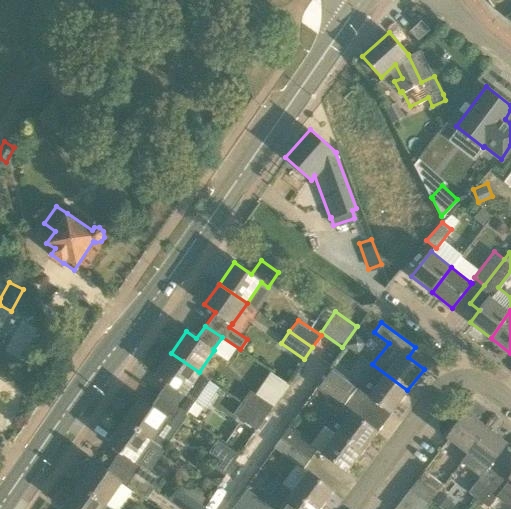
[(357,351),(365,340),(355,333),(347,344),(357,351)]
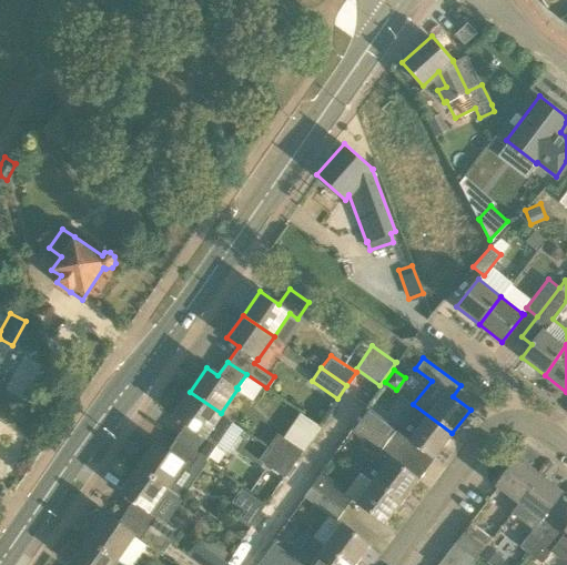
[(205,458),(216,444),(204,436),(221,413),(190,392),(174,414),(185,423),(175,439),(193,451),(198,454),(205,458)]
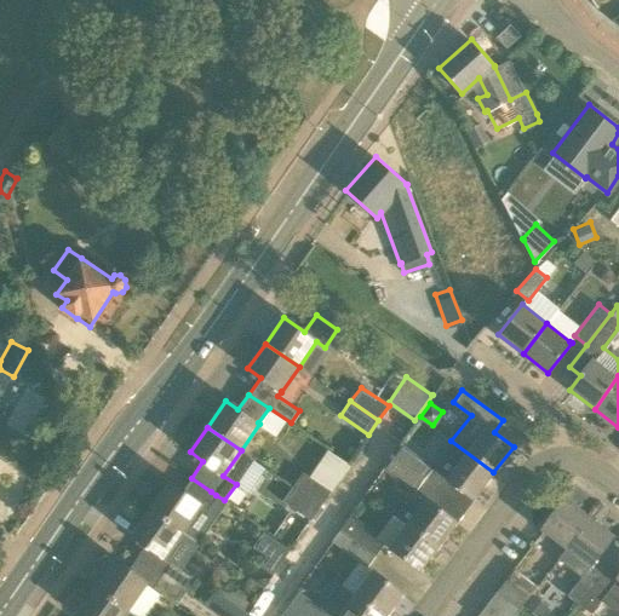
[(400,443),(391,455),(445,494),(453,483),(474,499),(493,472),(451,441),(433,465),(400,443)]
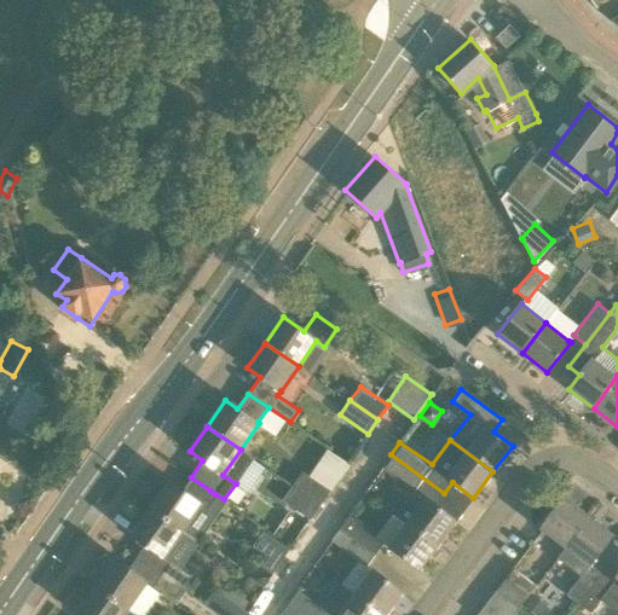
[(292,485),(321,504),(330,489),(350,463),(327,448),(309,475),(302,470),(292,485)]
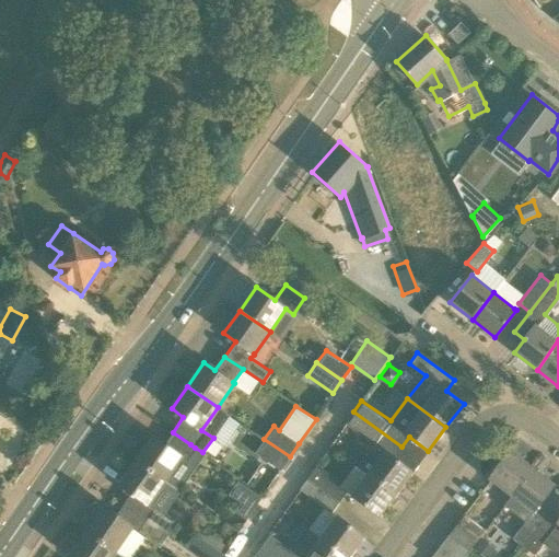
[(394,457),(402,447),(353,412),(346,422),(374,442),(374,443),(385,451),(376,462),(365,453),(358,464),(396,494),(412,472),(394,457)]
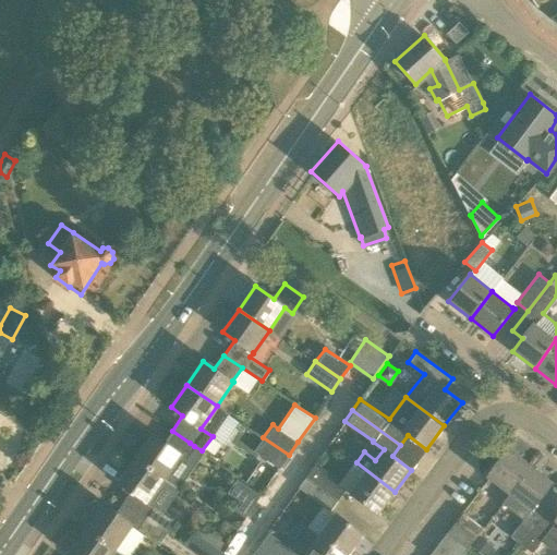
[(153,434),(135,459),(165,479),(181,455),(186,458),(194,446),(190,443),(172,431),(165,442),(153,434)]
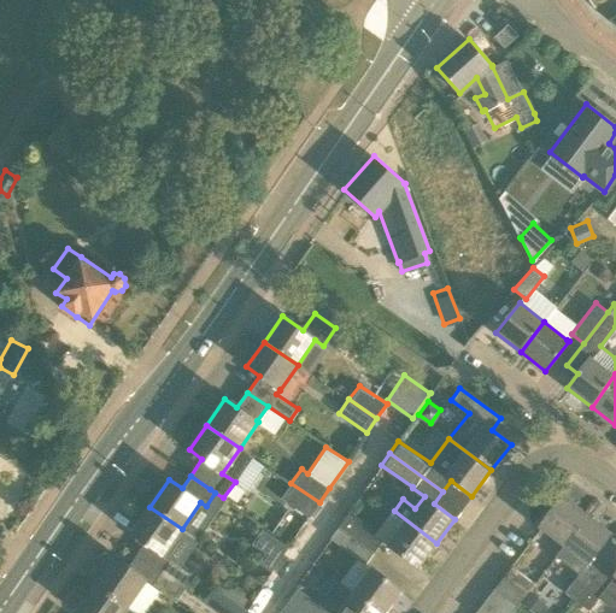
[(281,497),(289,502),(309,517),(320,502),(291,483),(281,497)]
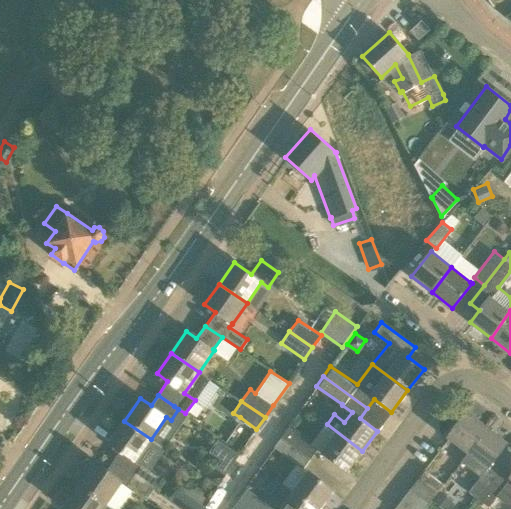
[(467,452),(486,427),(467,412),(447,437),(467,452)]
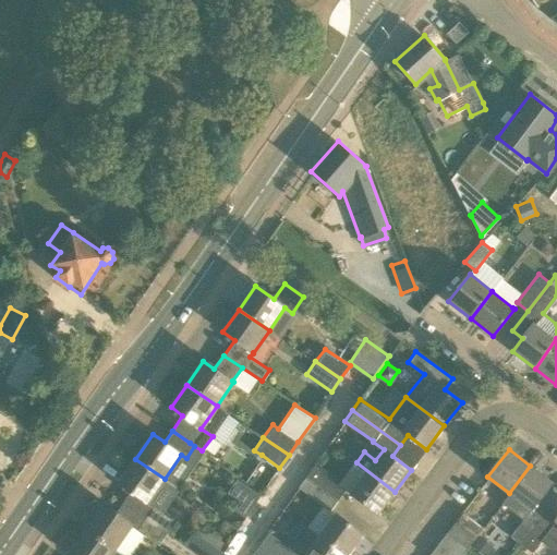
[(174,520),(154,506),(148,502),(165,479),(135,459),(119,483),(130,491),(122,502),(167,531),(174,520)]
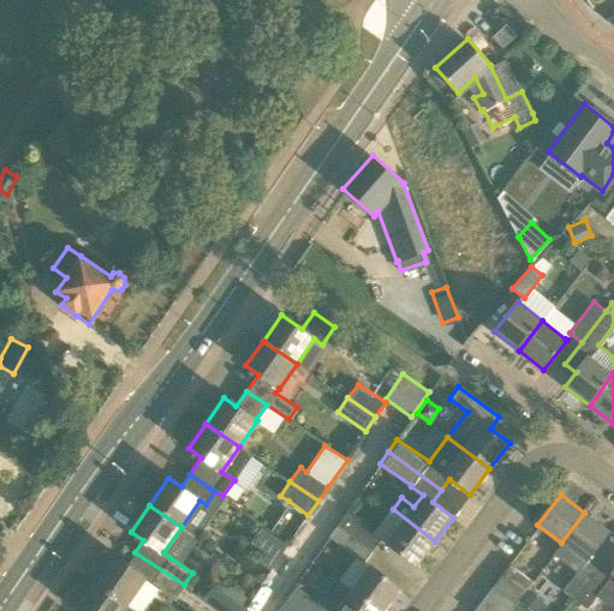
[(435,541),(393,509),(391,508),(373,532),(346,511),(338,523),(373,550),(381,539),(417,565),(435,541)]
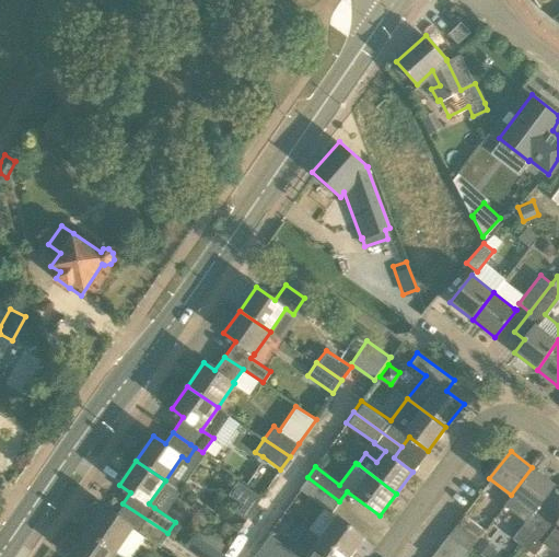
[(523,545),(550,511),(539,502),(555,484),(532,467),(511,495),(504,505),(525,521),(512,537),(523,545)]
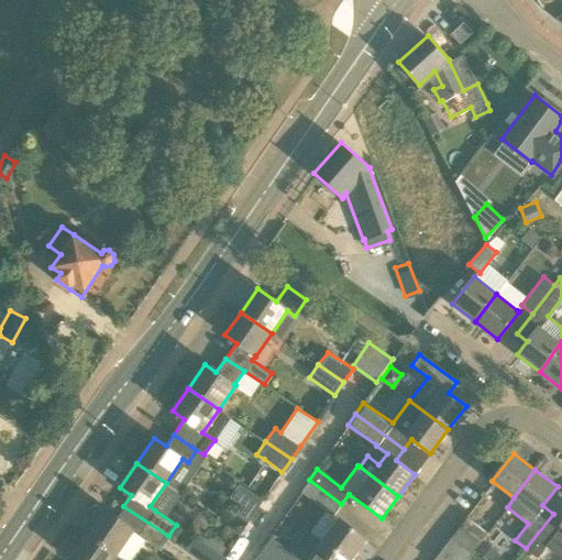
[(228,497),(252,515),(265,497),(240,480),(228,497)]
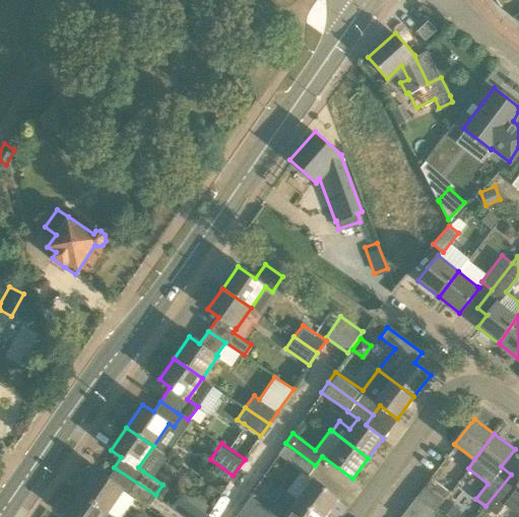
[(315,465),(285,443),(278,453),(308,475),(315,465)]
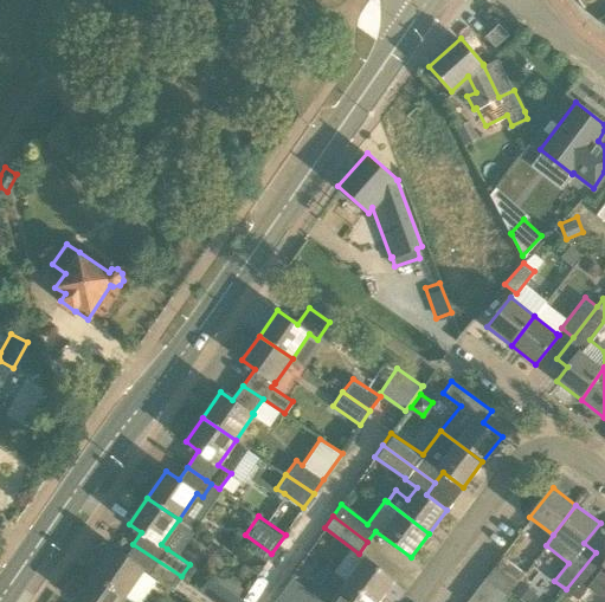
[(113,548),(94,575),(126,596),(143,570),(172,590),(181,576),(133,544),(124,556),(113,548)]
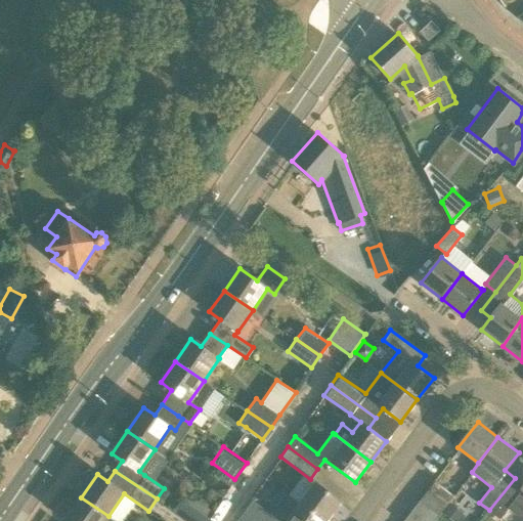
[(522,519),(522,484),(515,478),(489,510),(499,518),(508,508),(522,519)]
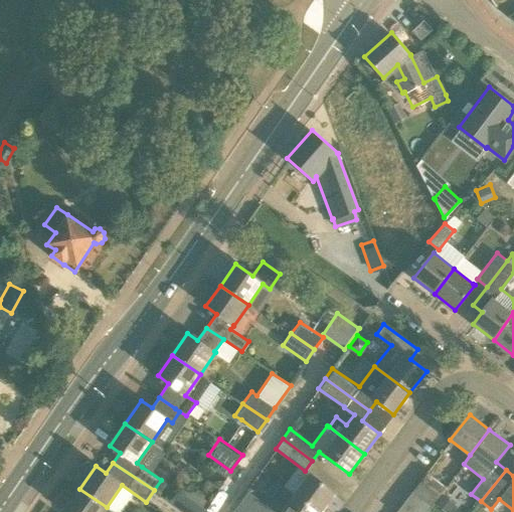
[(412,491),(432,506),(447,486),(427,472),(412,491)]
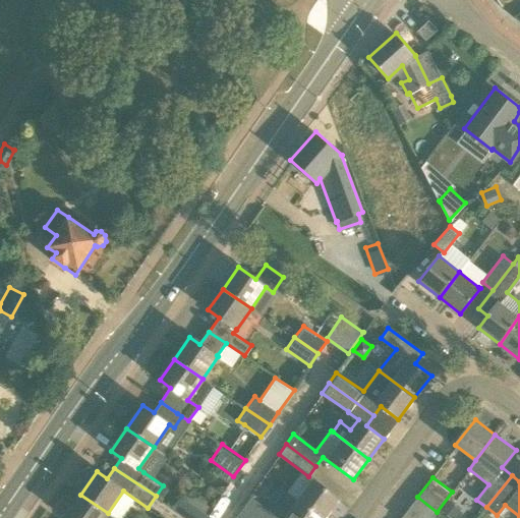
[(313,479),(298,500),(322,517),(324,517),(339,499),(313,479)]
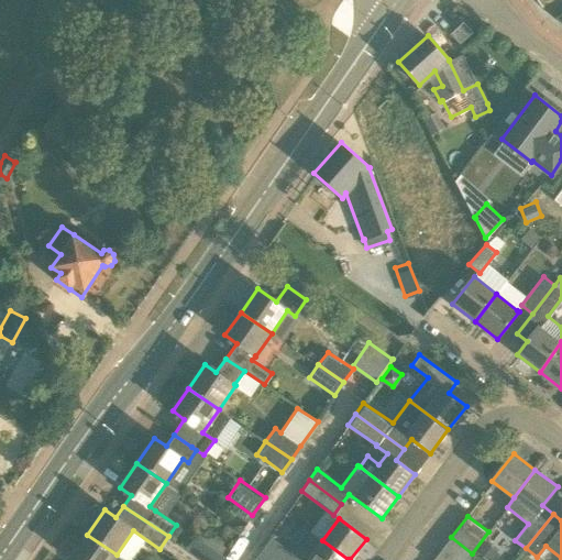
[(272,537),(264,548),(281,559),(348,559),(322,540),(308,530),(293,551),(272,537)]
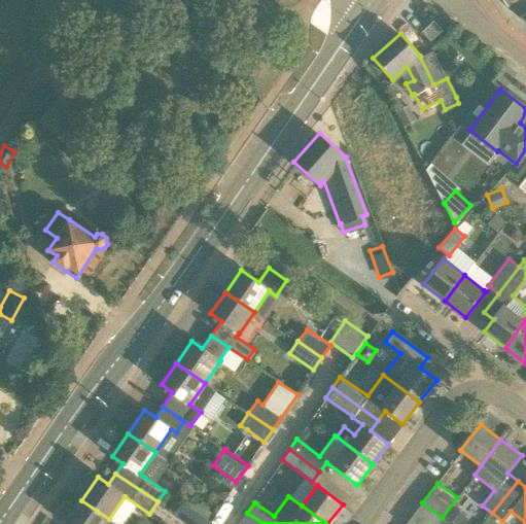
[(214,514),(197,501),(194,499),(188,507),(182,502),(174,514),(188,523),(206,523),(209,521),(214,514)]
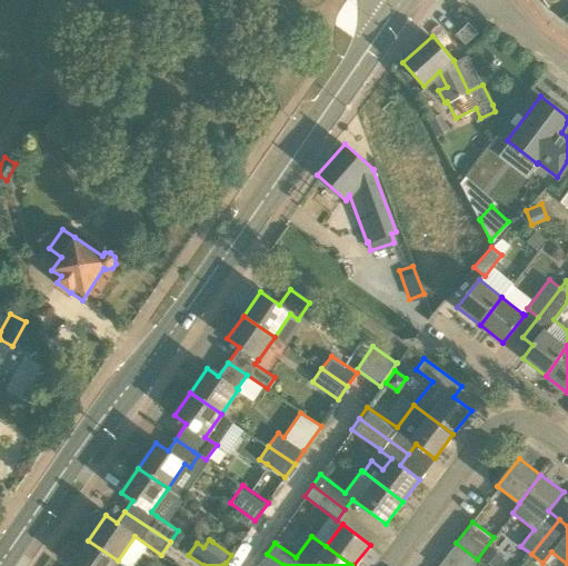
[(126,565),(123,564),(118,560),(88,540),(71,565),(72,565),(126,565)]
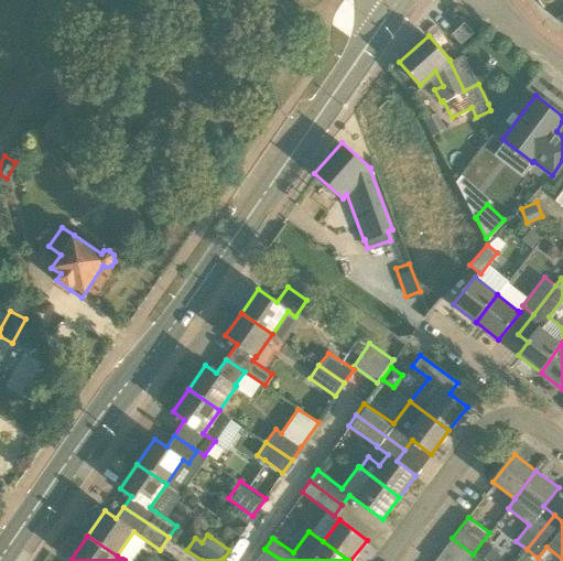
[(466,560),(473,554),(452,538),(435,560),(436,560),(466,560)]
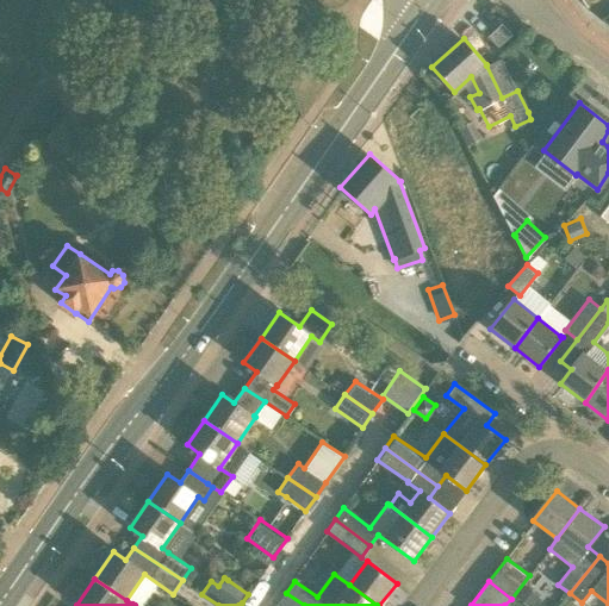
[(304,605),(286,593),(278,605),(279,605),(304,605)]
